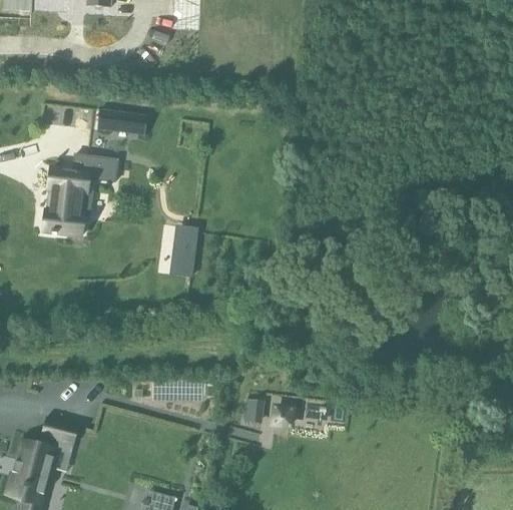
[(124,111),(100,107),(97,128),(122,131),(124,111)]
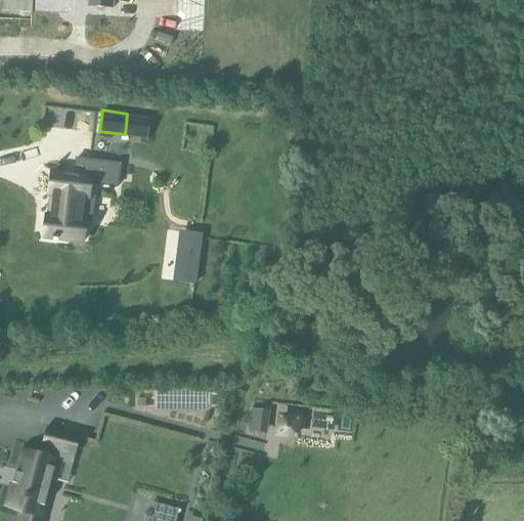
[(127,114),(125,134),(148,137),(151,117),(127,114)]
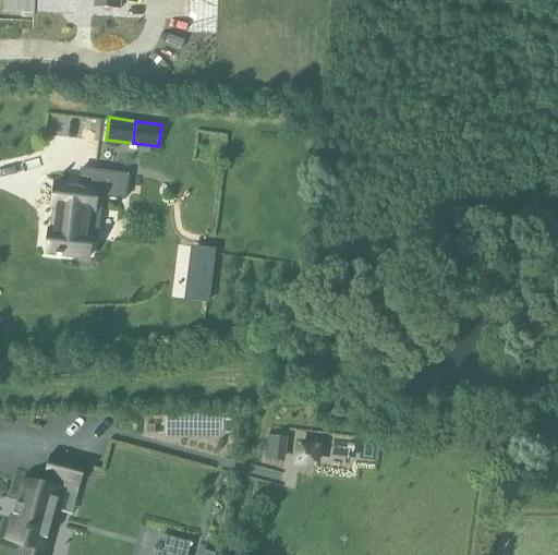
[(129,172),(82,167),(80,185),(56,182),(52,204),(58,204),(55,229),(50,229),(47,250),(57,252),(57,253),(62,253),(62,252),(89,255),(92,237),(97,237),(101,207),(95,207),(97,193),(125,196),(129,172)]
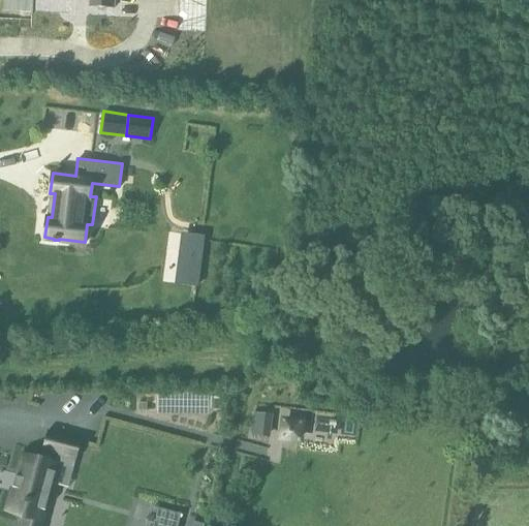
[(39,525),(60,454),(75,459),(82,438),(49,429),(40,458),(22,453),(7,508),(22,513),(18,525),(39,525)]
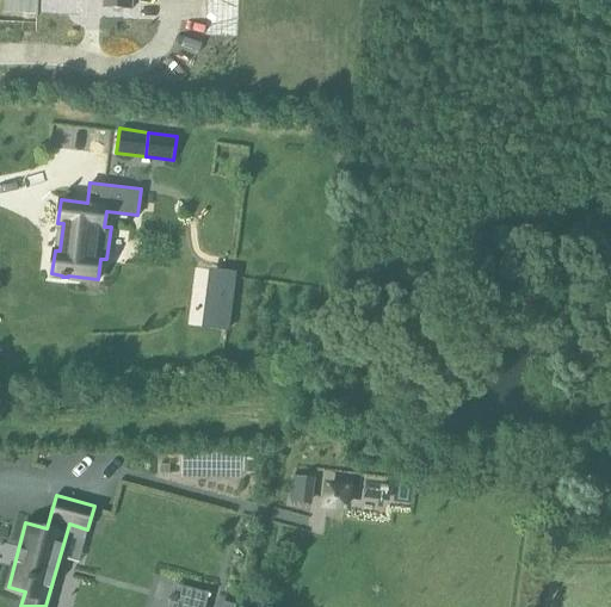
[(205,606),(210,592),(177,582),(170,606),(205,606)]
